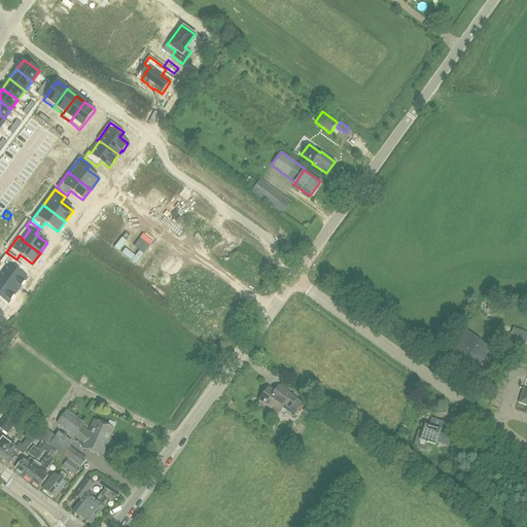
[(7,265),(0,273),(0,277),(16,290),(20,285),(21,286),(27,278),(19,272),(23,267),(9,257),(5,262),(7,265)]
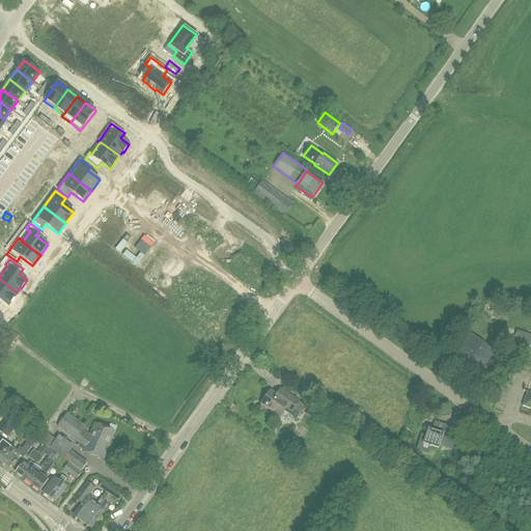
[(0,299),(8,305),(14,298),(14,297),(17,292),(0,279),(0,299)]
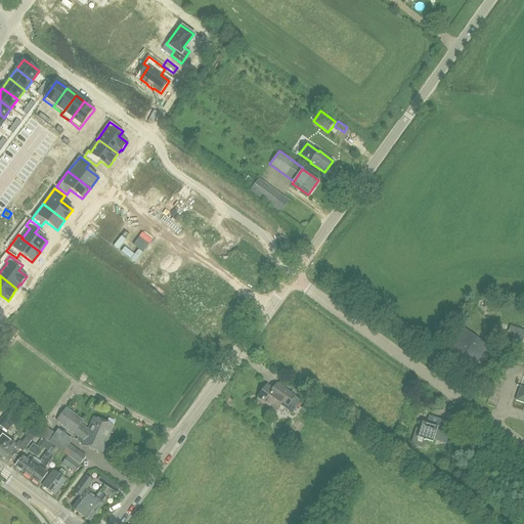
[(10,325),(0,338),(8,344),(18,332),(10,325)]
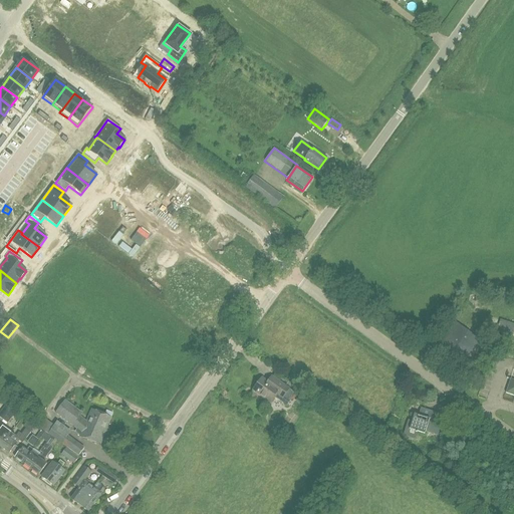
[(513,323),(500,319),(496,331),(511,336),(513,329),(513,323)]
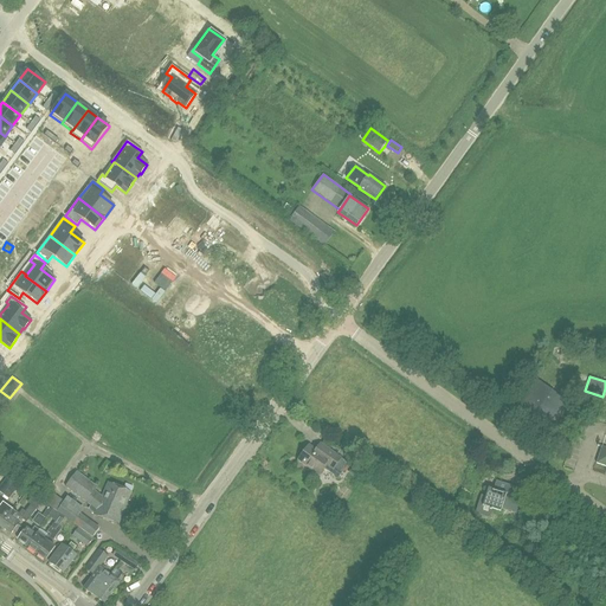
[(536,381),(516,410),(545,431),(559,411),(542,398),(548,389),(536,381)]
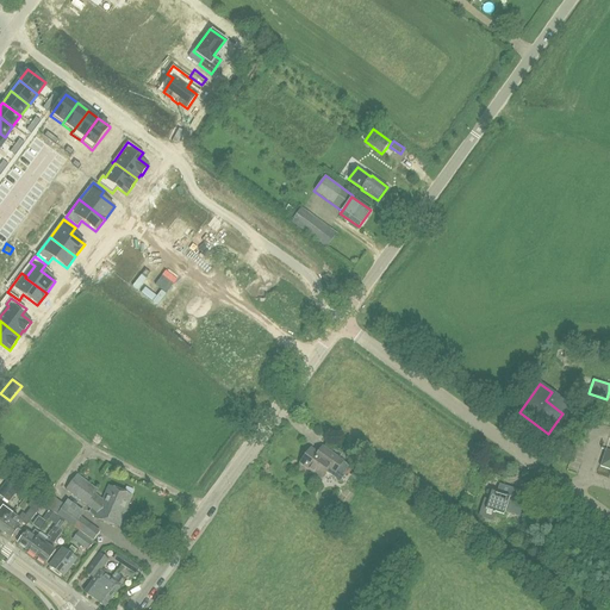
[(309,471),(321,478),(325,472),(341,483),(350,467),(330,453),(325,460),(321,456),(321,455),(311,448),(300,464),(310,470),(309,471)]
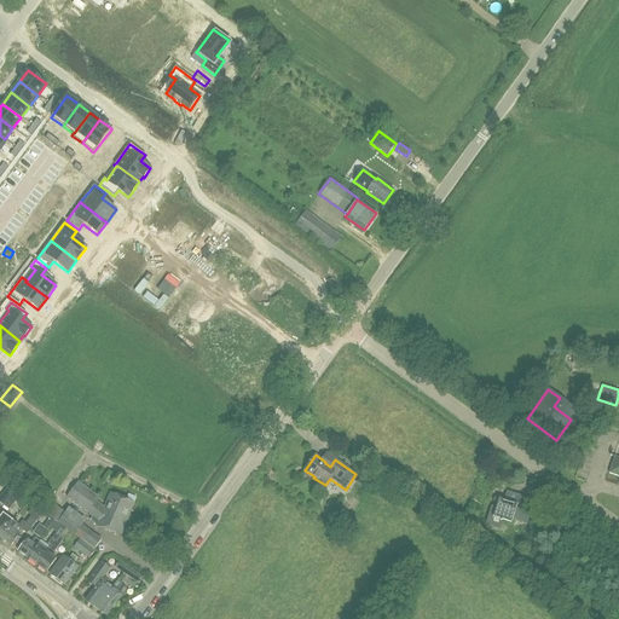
[(79,482),(67,497),(92,518),(90,520),(97,525),(96,526),(121,536),(134,503),(110,492),(104,508),(96,501),(98,497),(79,482)]
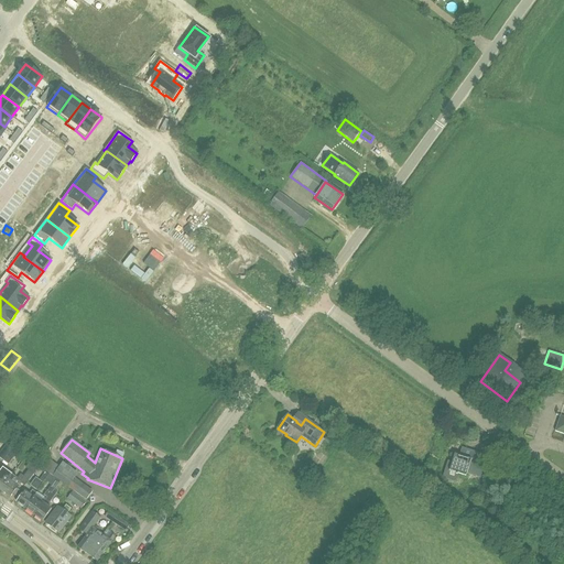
[(0,458),(3,461),(12,448),(7,444),(0,453),(0,458)]
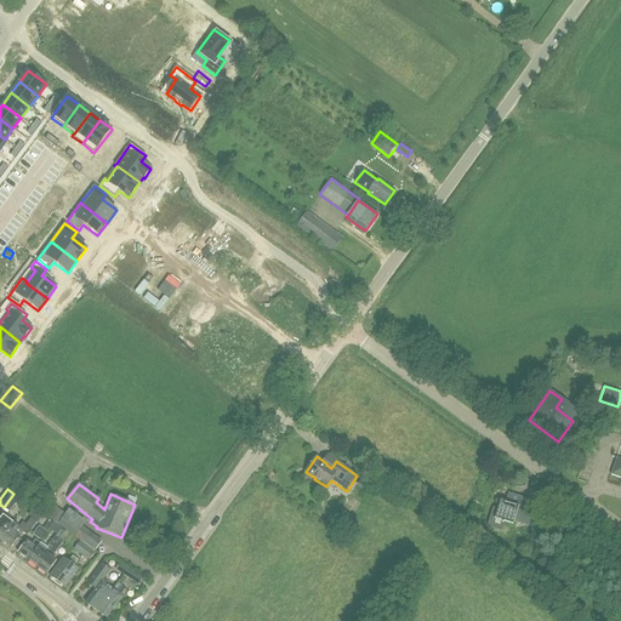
[(13,494),(4,507),(10,512),(16,502),(22,507),(24,503),(13,494)]
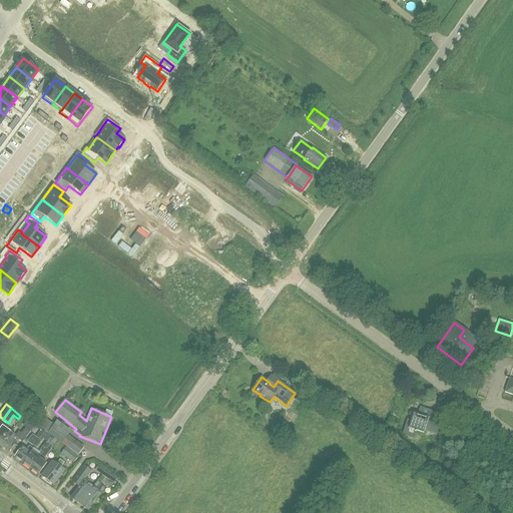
[(424,434),(425,432),(437,436),(443,416),(437,414),(437,413),(423,409),(421,416),(414,414),(411,421),(407,420),(403,435),(414,439),(417,431),(424,434)]
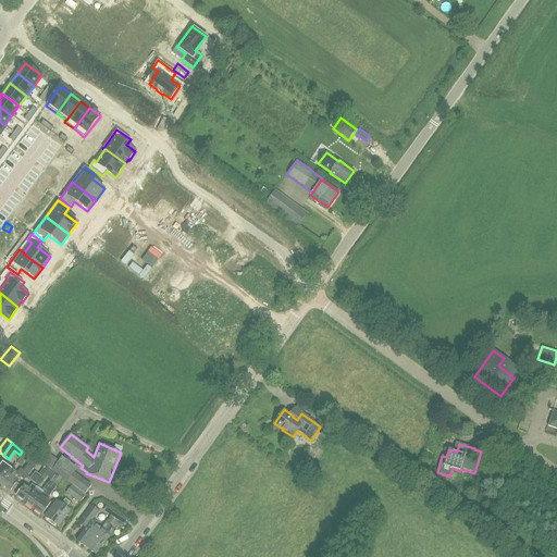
[(59,475),(69,482),(85,494),(91,485),(74,472),(76,468),(62,457),(59,461),(45,450),(38,459),(59,475)]
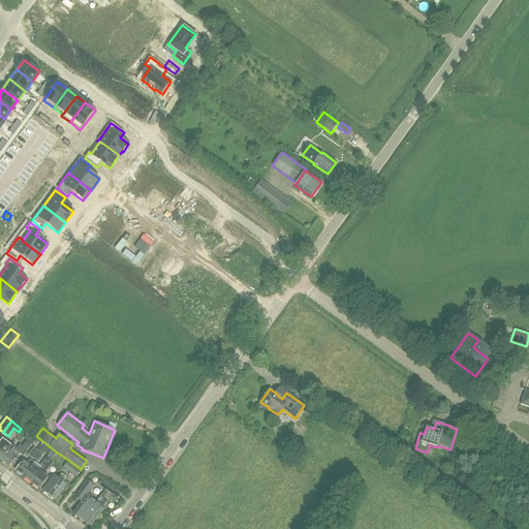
[(277,444),(287,452),(296,441),(285,434),(277,444)]
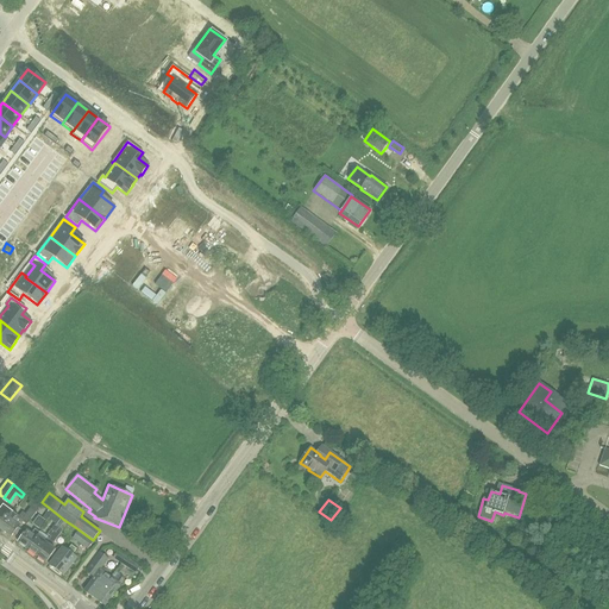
[(0,528),(1,531),(13,514),(4,507),(0,510),(0,528)]
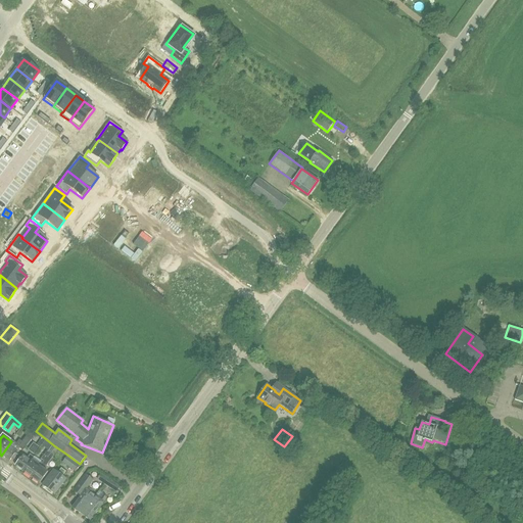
[(18,446),(24,450),(32,439),(27,436),(18,446)]
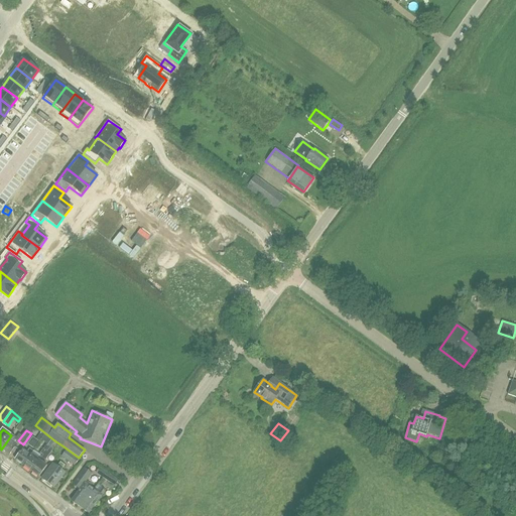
[(11,435),(1,449),(9,456),(11,453),(13,455),(17,448),(15,447),(16,444),(13,442),(15,438),(11,435)]
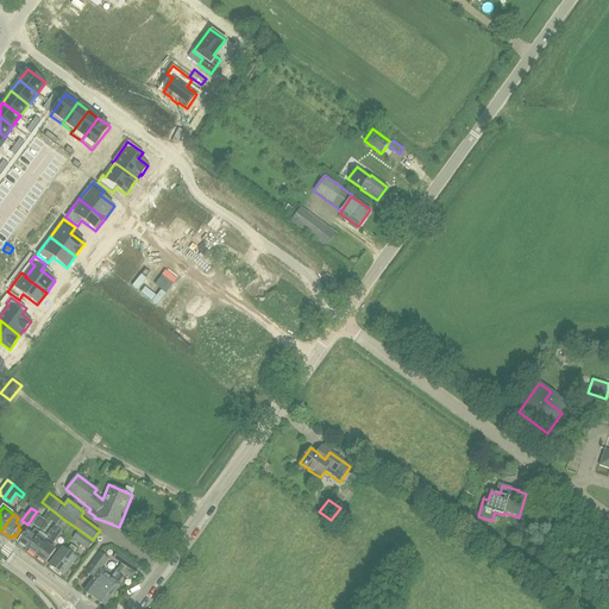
[(41,529),(44,525),(46,522),(38,516),(32,525),(41,529)]
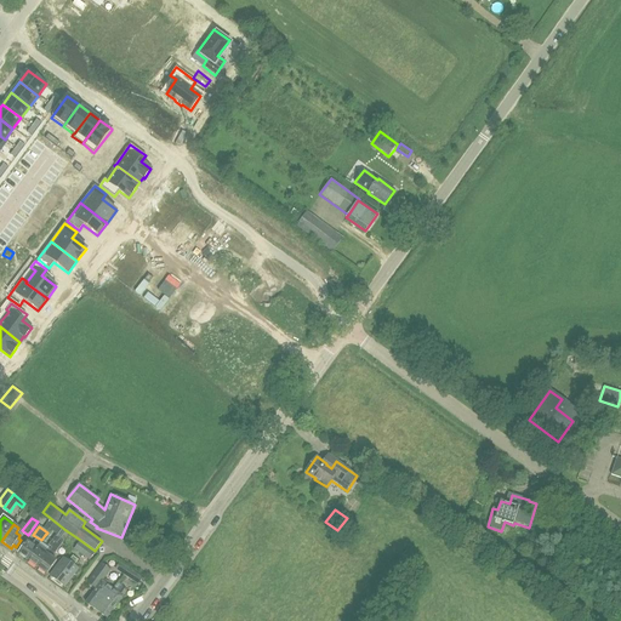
[(38,547),(28,560),(38,568),(51,550),(51,551),(61,539),(66,531),(61,528),(47,546),(51,548),(50,550),(47,547),(45,552),(38,547)]
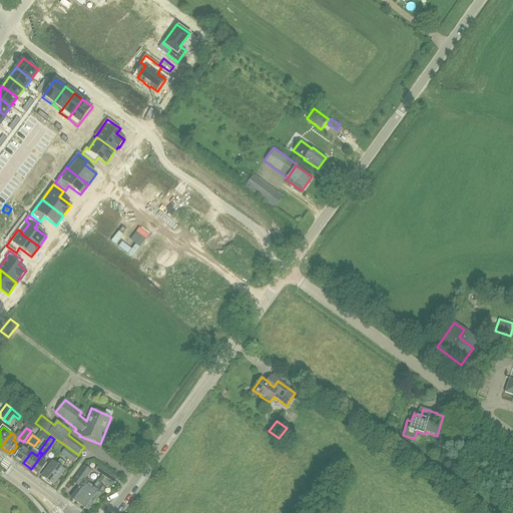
[(38,474),(46,463),(43,460),(53,447),(50,445),(42,455),(42,454),(31,469),(38,474)]
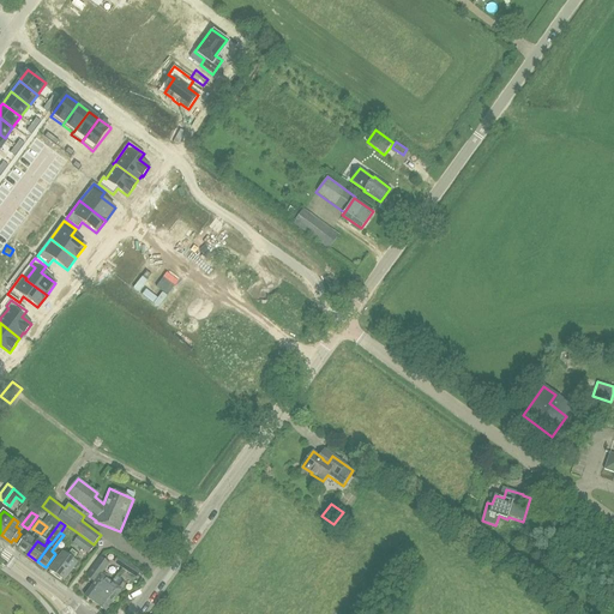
[(28,554),(37,541),(40,537),(35,534),(32,537),(28,534),(18,547),(28,554)]
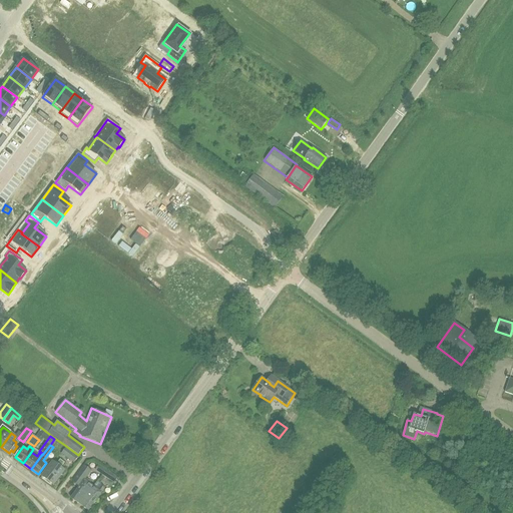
[(61,454),(73,463),(78,457),(66,448),(61,454)]
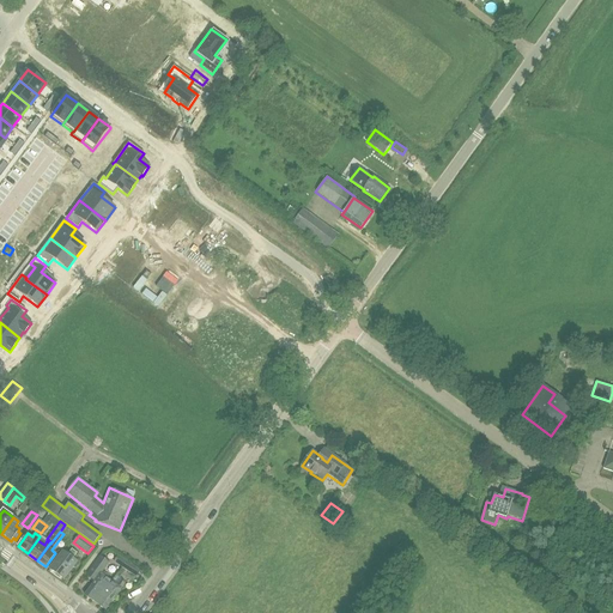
[(56,575),(73,551),(72,550),(68,556),(62,551),(49,569),(56,575)]
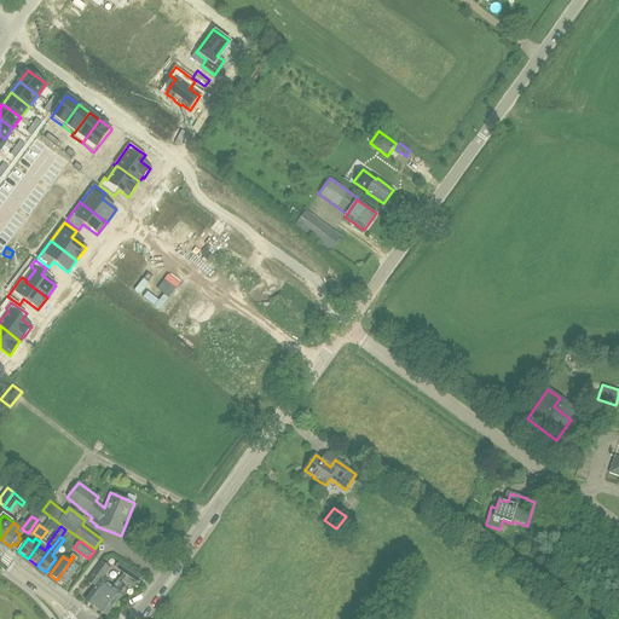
[(77,559),(74,556),(57,580),(64,585),(77,567),(74,563),(77,559)]
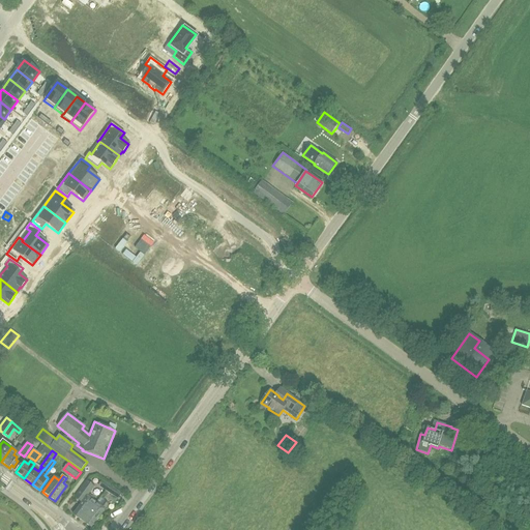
[(98,486),(106,491),(110,484),(101,480),(98,486)]
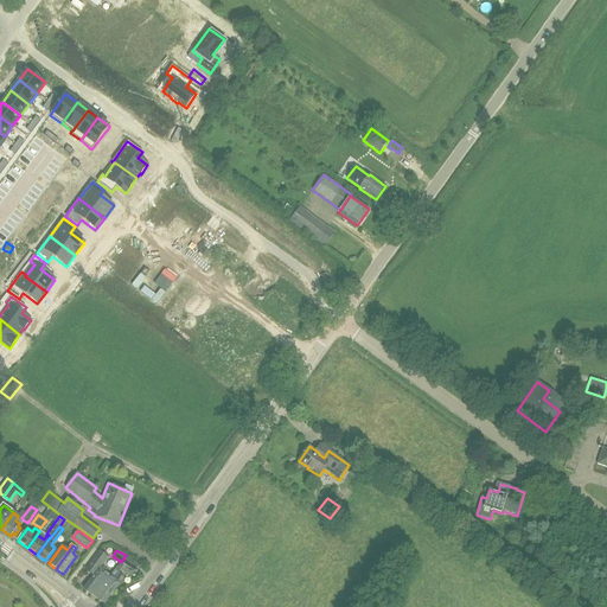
[(95,596),(110,576),(107,573),(107,570),(103,567),(100,568),(108,557),(100,551),(85,570),(94,576),(84,589),(95,596)]
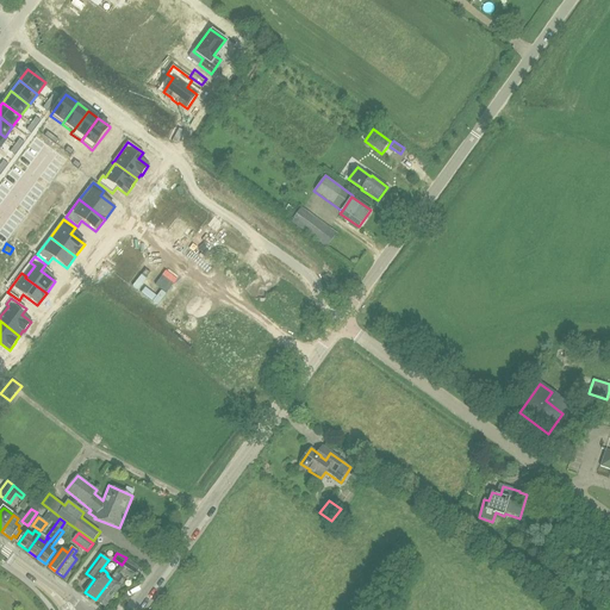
[(141,568),(126,558),(122,565),(136,574),(141,568)]
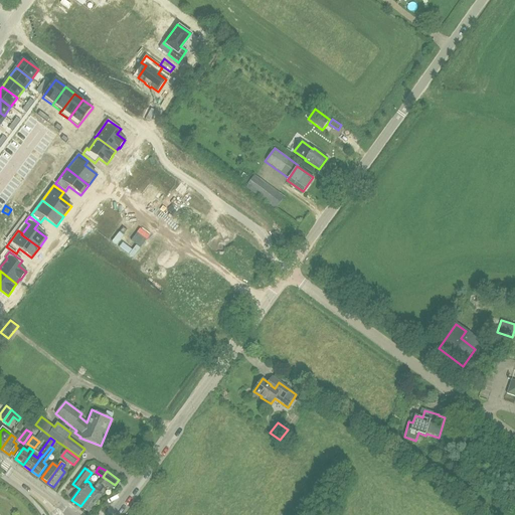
[(98,492),(94,489),(80,506),(89,512),(102,495),(102,494),(105,490),(101,487),(98,492)]
